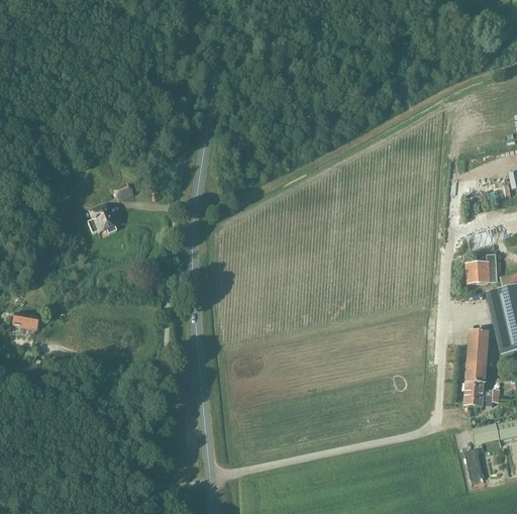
[(112,190),(115,198),(116,197),(118,201),(132,195),(130,190),(131,190),(129,183),(112,190)]
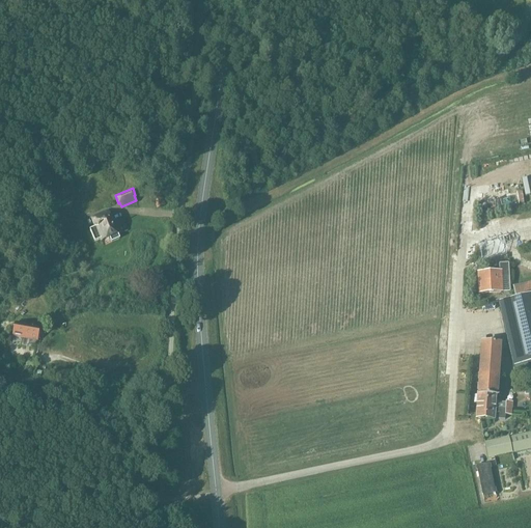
[(150,192),(156,205),(166,202),(160,189),(150,192)]
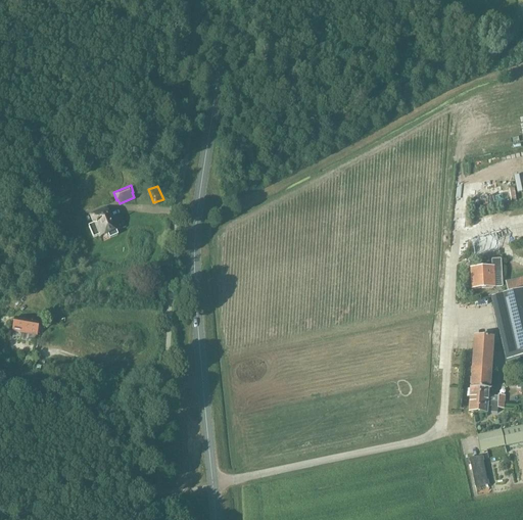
[(112,221),(107,209),(106,205),(92,210),(96,219),(93,220),(87,222),(93,238),(107,232),(109,237),(116,234),(115,229),(119,228),(115,220),(112,221)]
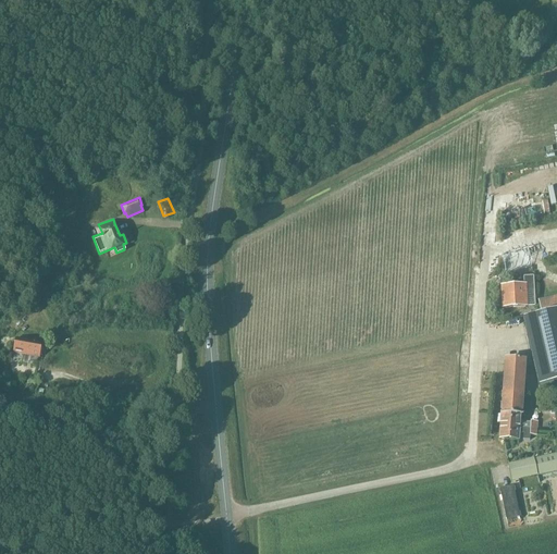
[(514,250),(517,267),(531,265),(527,247),(514,250)]
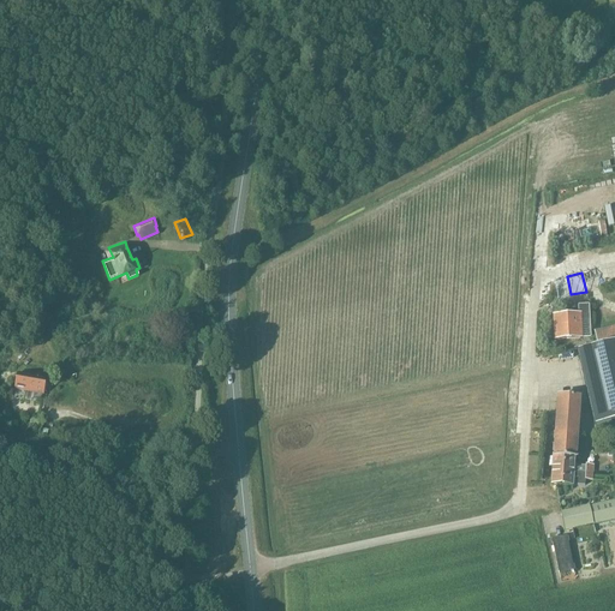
[(578,312),(554,313),(555,337),(579,336),(579,319),(587,318),(586,303),(578,303),(578,312)]
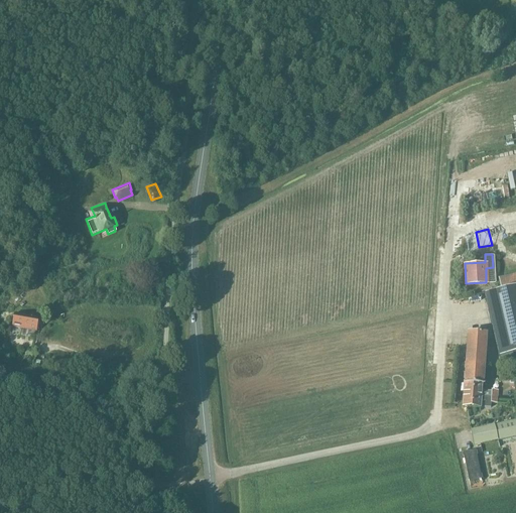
[(515,284),(485,291),(499,355),(515,350),(515,284)]
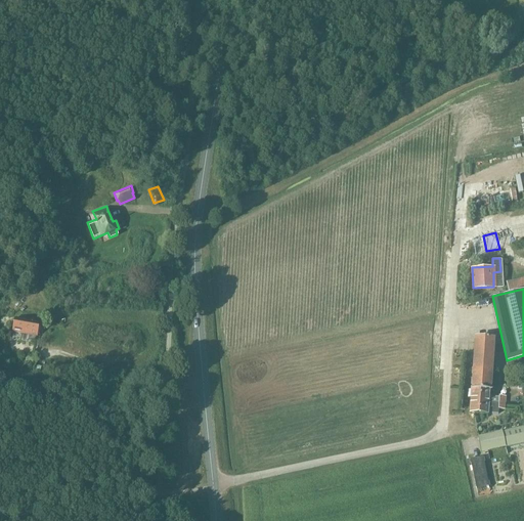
[(15,316),(14,316),(12,329),(13,330),(37,334),(37,333),(39,333),(41,323),(38,322),(39,321),(38,321),(24,319),(24,318),(23,318),(15,316)]
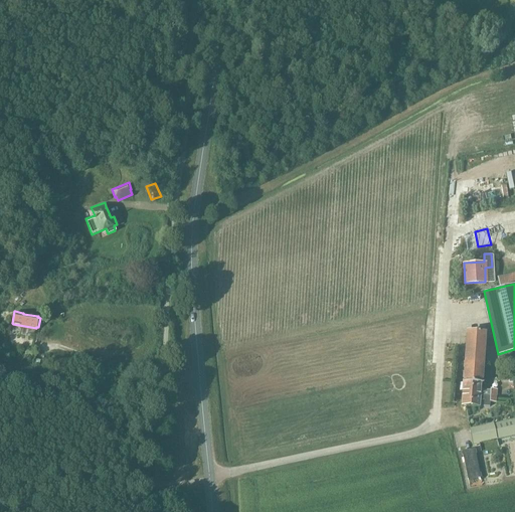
[(467,331),(463,380),(481,381),(485,333),(467,331)]
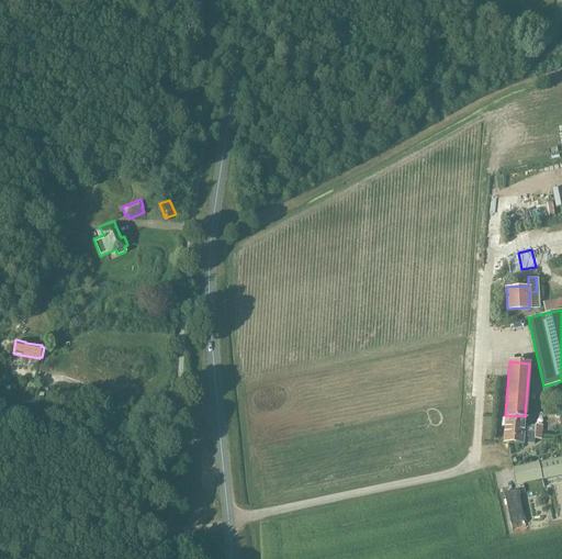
[(505,415),(504,427),(541,429),(541,423),(535,423),(535,424),(524,423),(524,416),(525,417),(525,416),(505,415)]
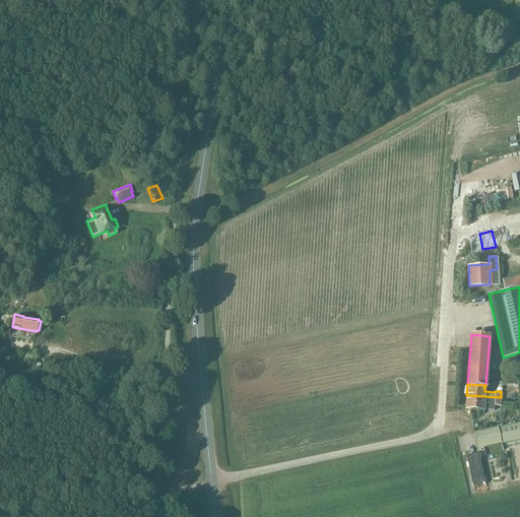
[(501,397),(466,395),(465,407),(482,407),(483,401),(494,402),(494,403),(500,404),(501,397)]
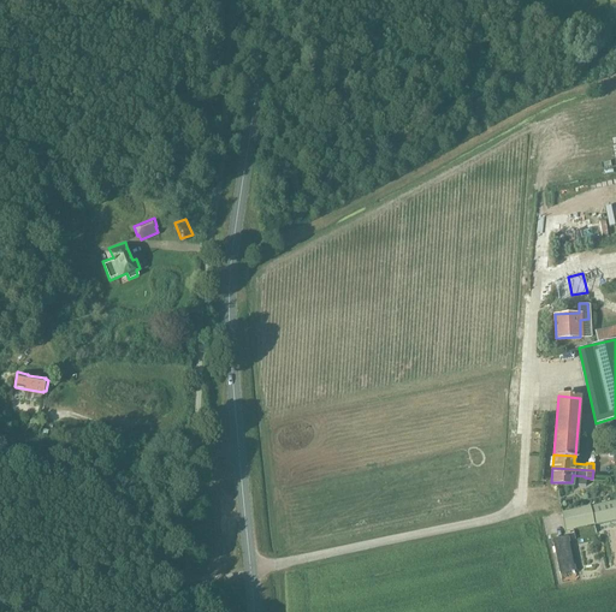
[(615,498),(590,505),(562,511),(566,529),(593,523),(615,518),(615,498)]
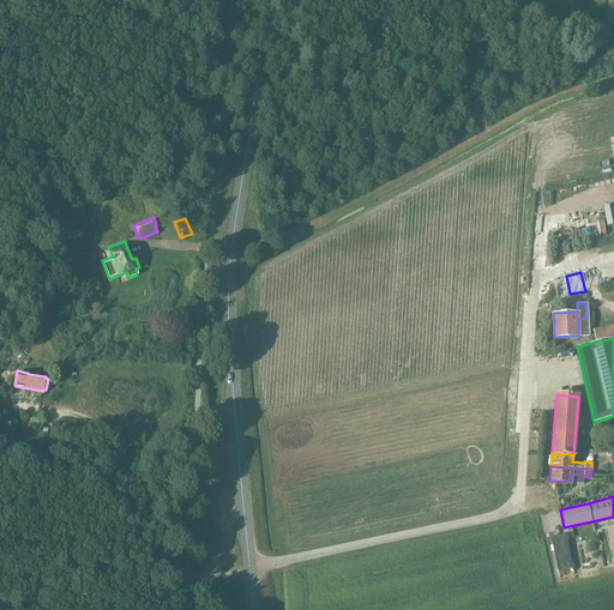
[(565,532),(551,536),(558,571),(572,567),(565,532)]
